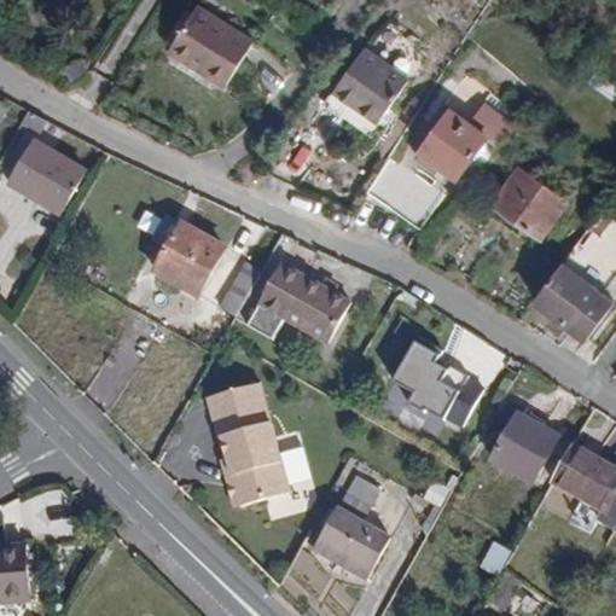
[(196,4),(170,45),(204,67),(202,69),(225,83),(253,39),(196,4)]
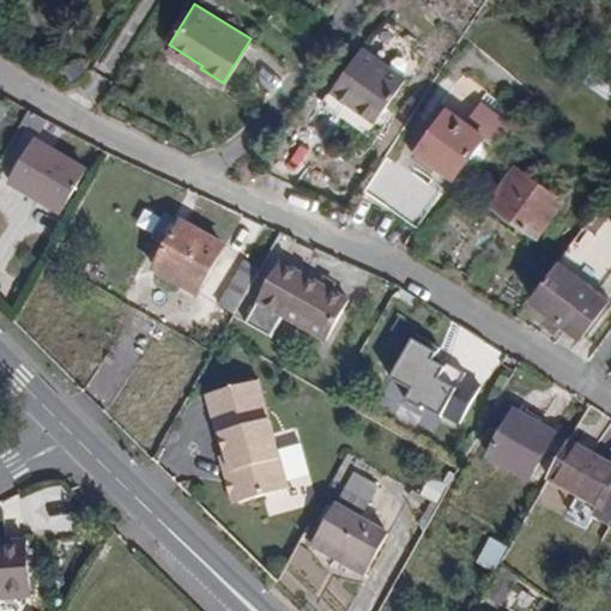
[(203,66),(169,44),(167,48),(200,68),(203,66)]
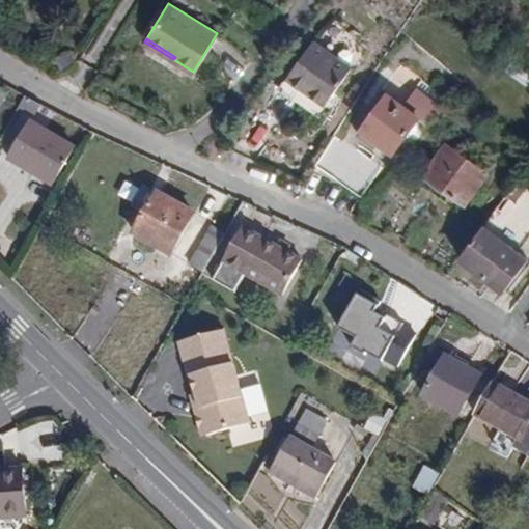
[(300,85),(303,82),(328,101),(352,68),(313,40),(287,76),(300,85)]
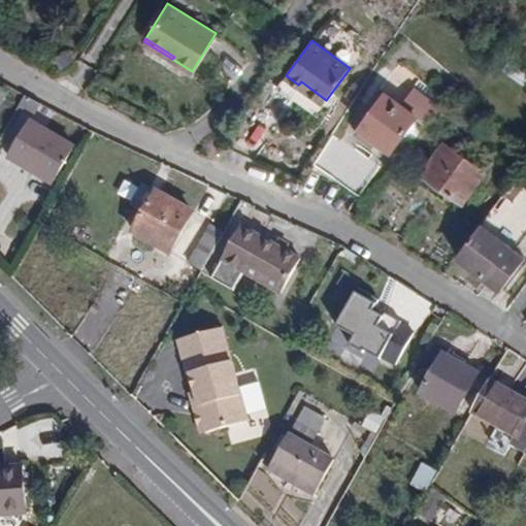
[(283,79),(321,106),(326,100),(301,81),(298,85),(286,75),(283,79)]
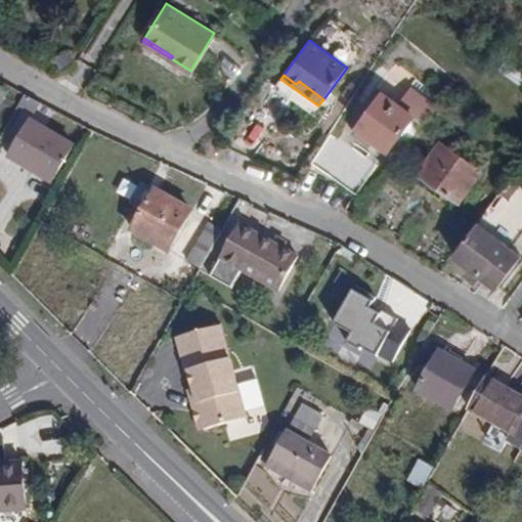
[(396,156),(431,104),(428,102),(435,93),(412,77),(405,86),(409,88),(397,104),(375,87),(358,107),(364,113),(351,131),(368,142),(372,137),(387,148),(396,156)]
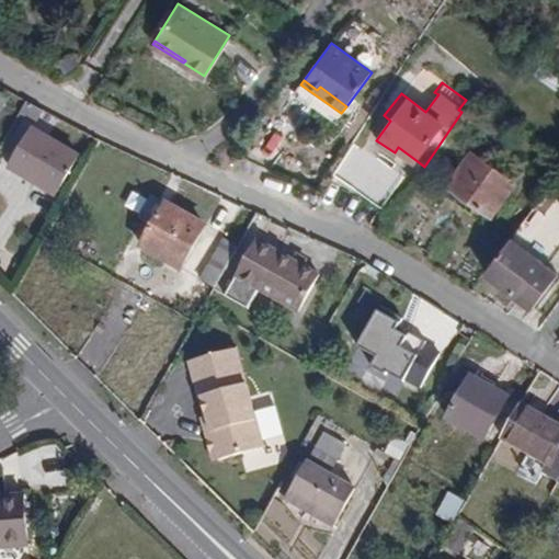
[(69,169),(67,169),(76,153),(31,127),(21,145),(15,141),(4,161),(9,163),(8,166),(53,192),(66,171),(68,172),(69,169)]
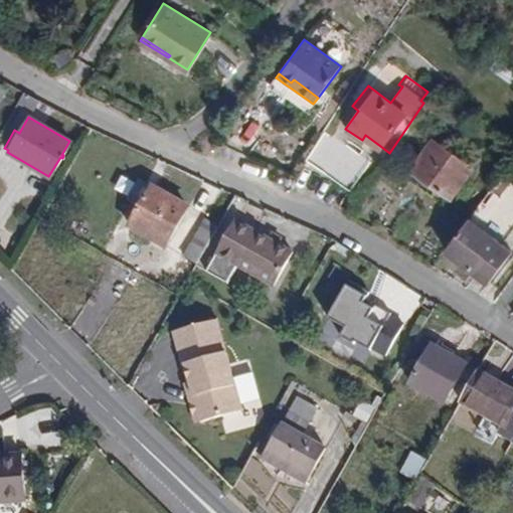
[(349,189),(369,161),(345,143),(324,127),(321,132),(304,157),(324,171),(347,188),(349,189)]
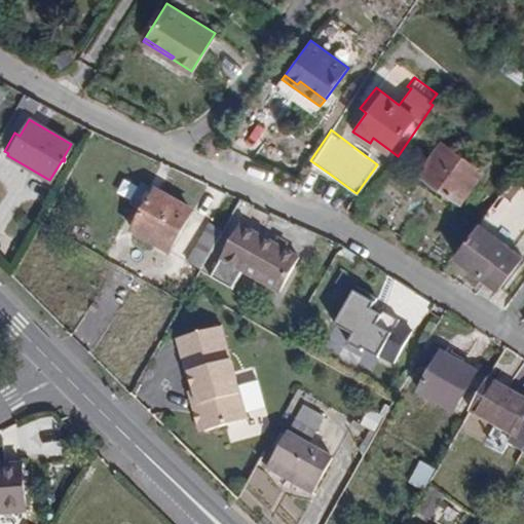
[(481,170),(441,142),(419,172),(444,189),(441,194),(456,204),(481,170)]
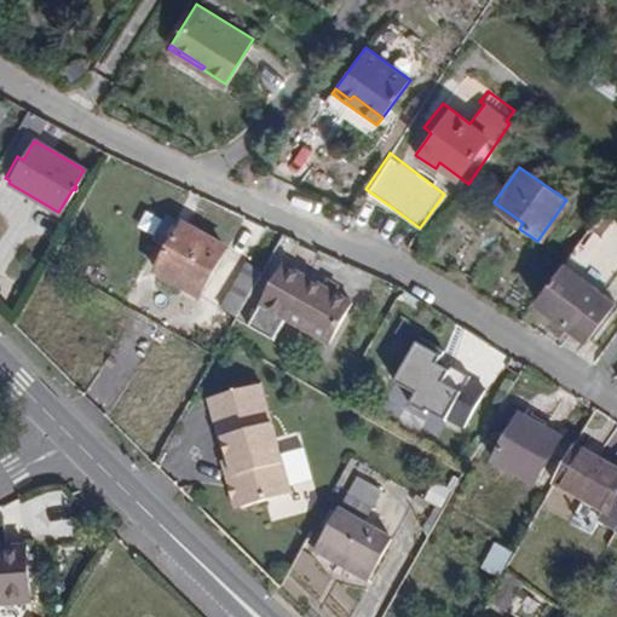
[(488,211),(517,232),(519,229),(523,223),(494,202),(488,211)]
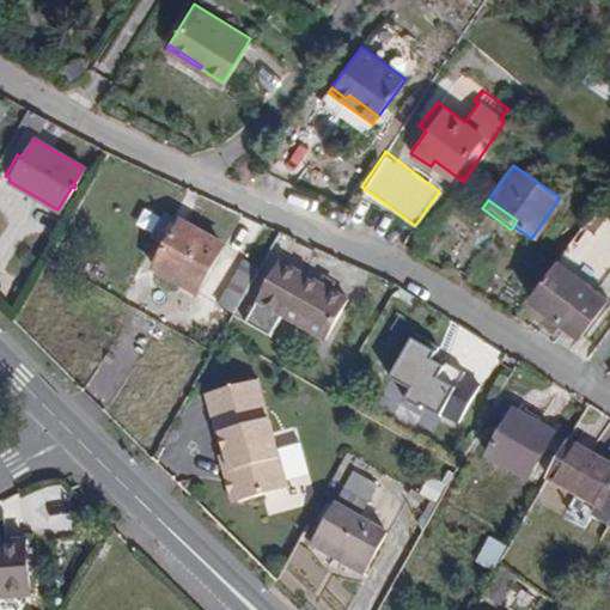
[(151,255),(158,257),(152,266),(196,290),(221,244),(163,212),(151,233),(160,238),(151,255)]
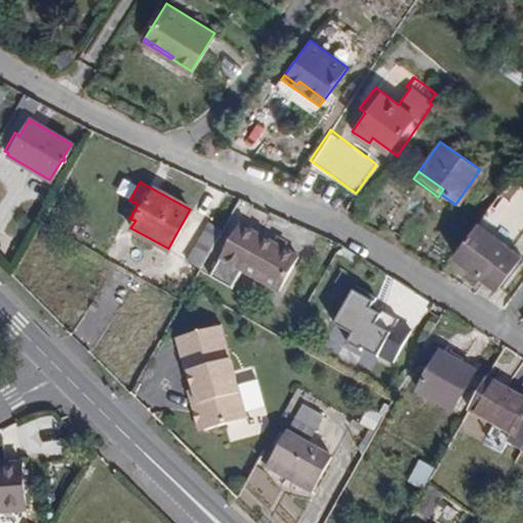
[(522,230),(522,191),(517,186),(485,228),(478,222),(453,253),(496,286),(520,255),(510,247),(522,230)]
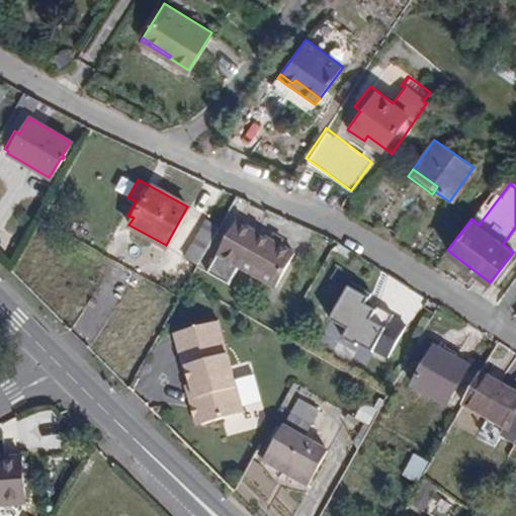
[(218,226),(204,219),(183,256),(195,263),(205,245),(218,226)]
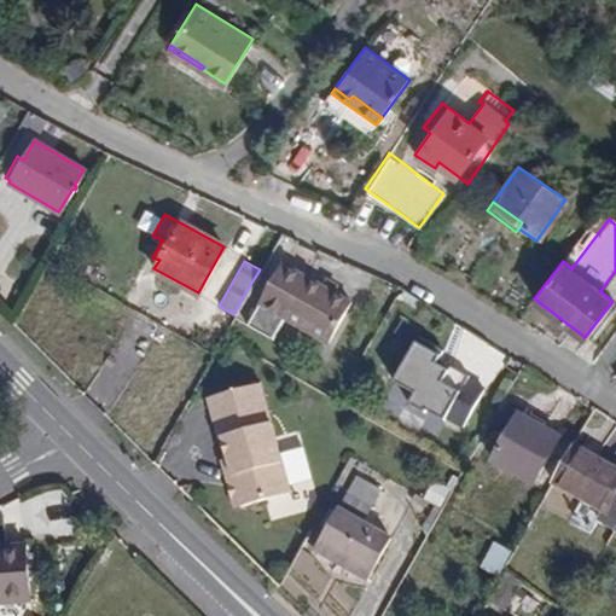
[(273,331),(318,358),(349,301),(304,275),(282,262),(247,323),(269,337),(273,331)]
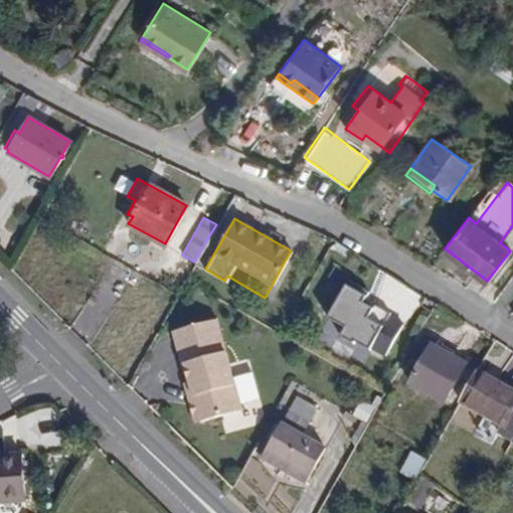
[(358,296),(343,288),(326,318),(340,326),(338,334),(351,342),(353,338),(366,345),(376,328),(360,319),(365,310),(354,304),(358,296)]
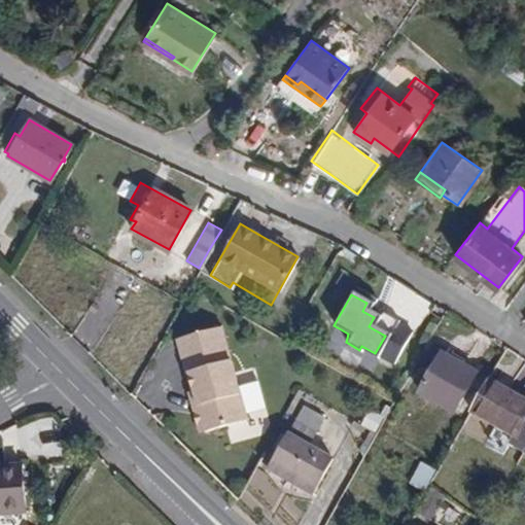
[(219,324),(175,337),(184,372),(187,371),(197,404),(194,410),(197,423),(203,426),(204,428),(246,417),(219,324)]
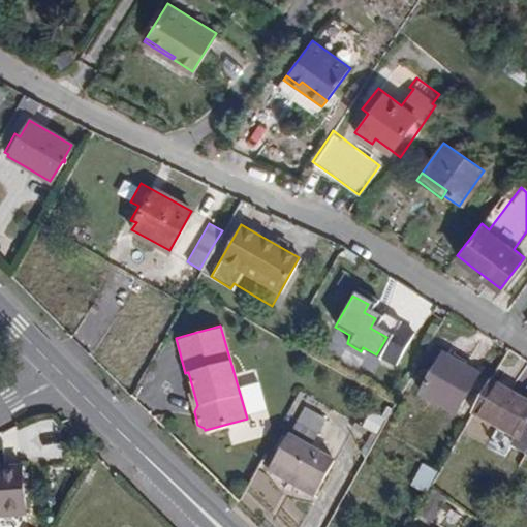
[(450,357),(442,352),(420,393),(455,411),(477,372),(463,364),(465,359),(452,351),(450,357)]
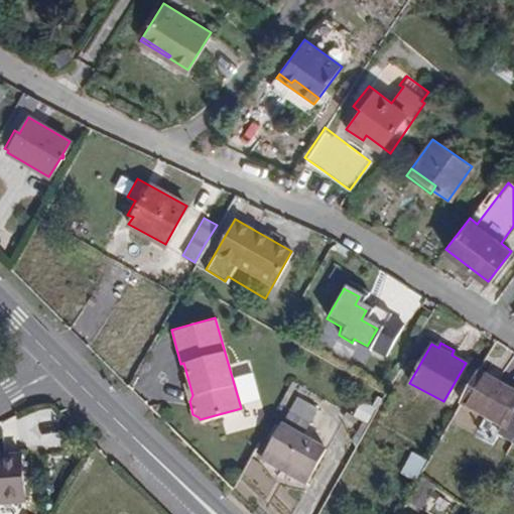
[(478,369),(460,399),(471,406),(502,423),(498,431),(509,437),(512,440),(513,438),(513,436),(513,390),(488,376),(478,369)]
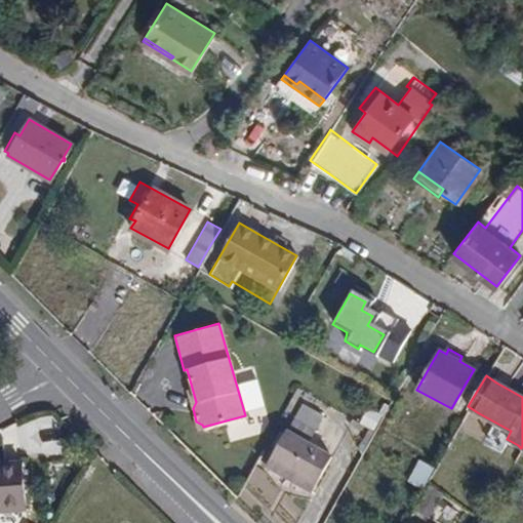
[(322,415),(302,403),(267,464),(311,489),(314,483),(330,455),(307,441),(322,415)]
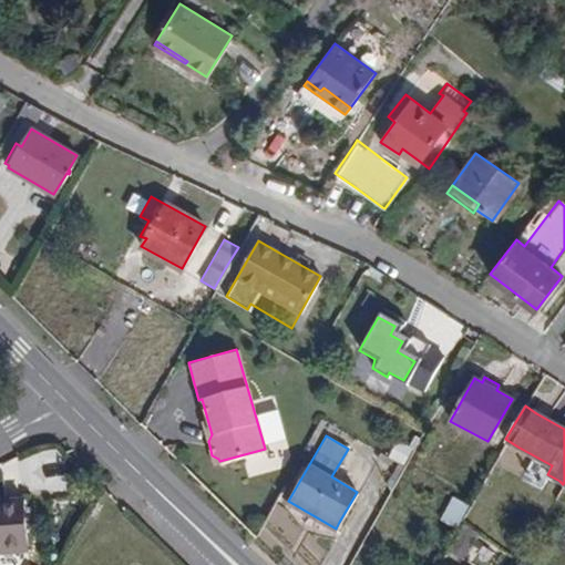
[(454,527),(468,505),(451,495),(438,517),(454,527)]
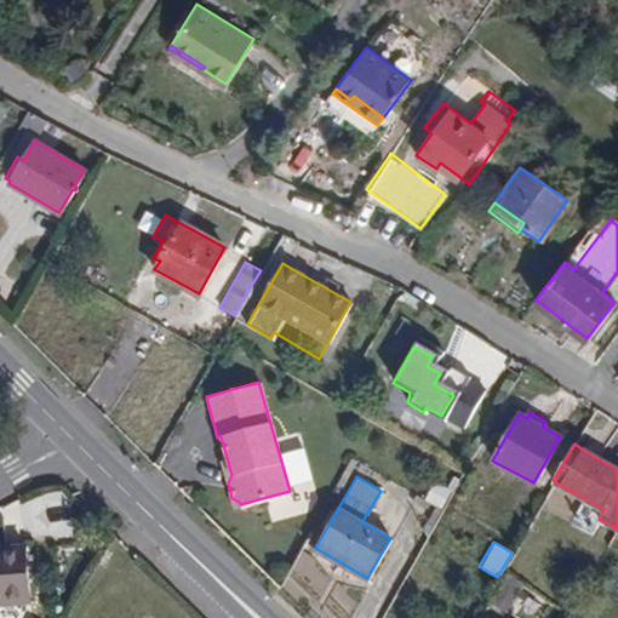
[(0,604),(27,601),(23,544),(3,547),(3,553),(0,553),(0,604)]
